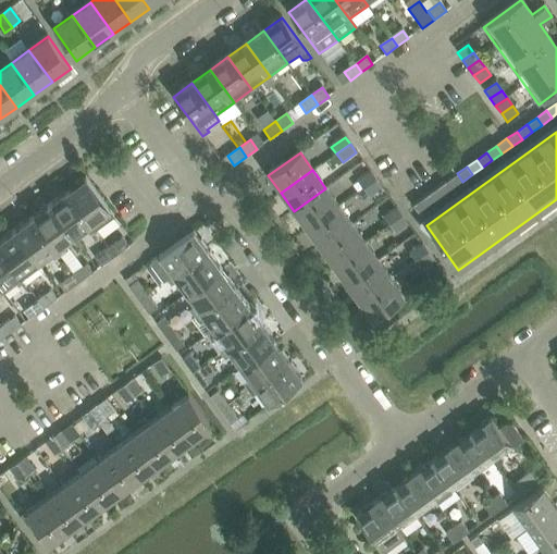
[(371,173),(357,183),(362,189),(376,180),(371,173)]
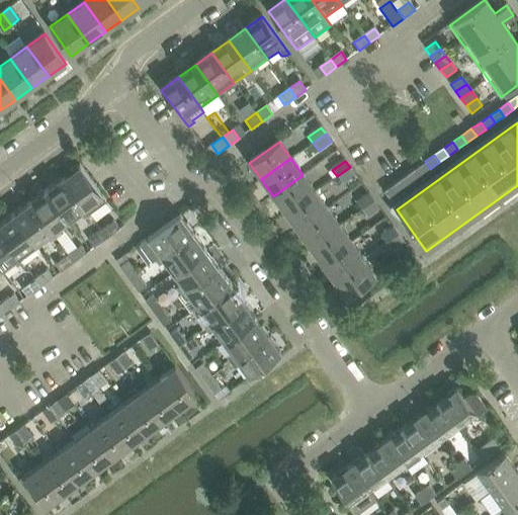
[(425,161),(416,168),(421,175),(430,169),(425,161)]
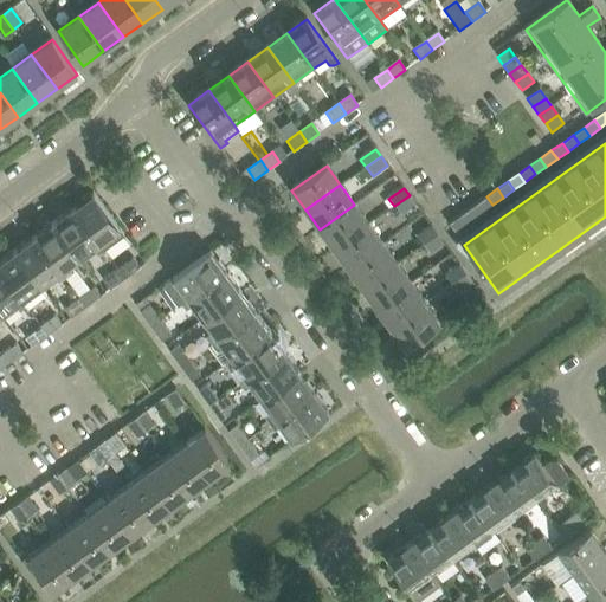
[(94,194),(73,208),(104,251),(124,237),(94,194)]
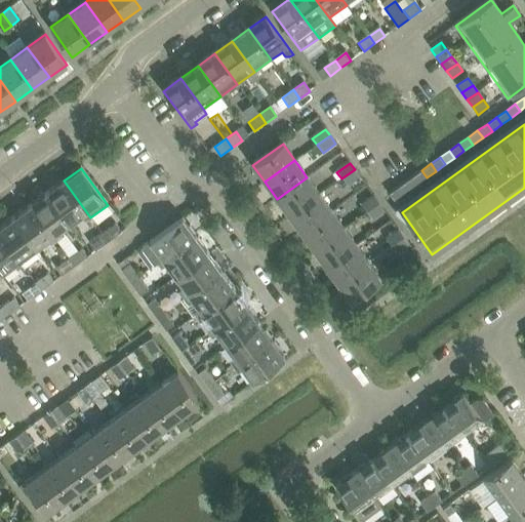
[(348,187),(360,177),(355,169),(341,178),(348,187)]
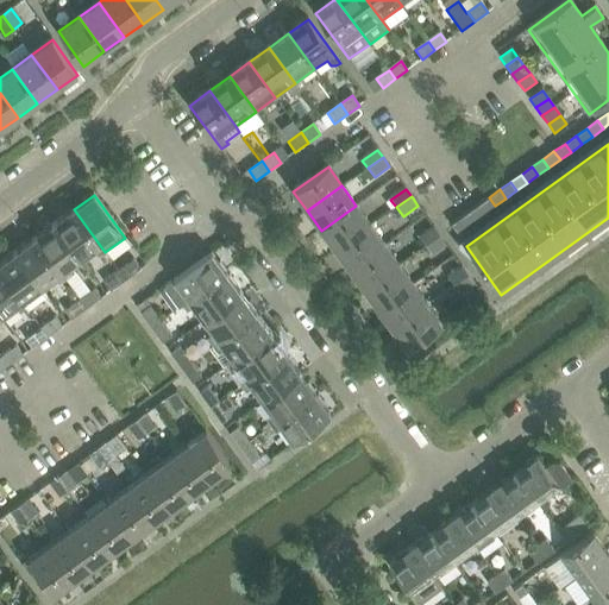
[(489,197),(478,205),(484,213),(495,206),(489,197)]
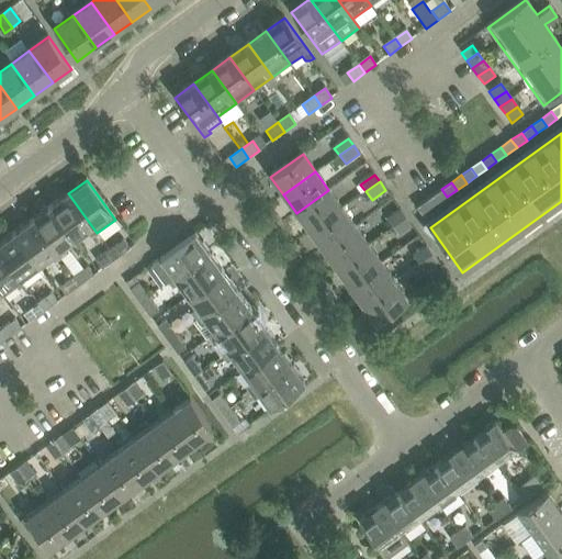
[(441,189),(431,197),(437,204),(447,197),(441,189)]
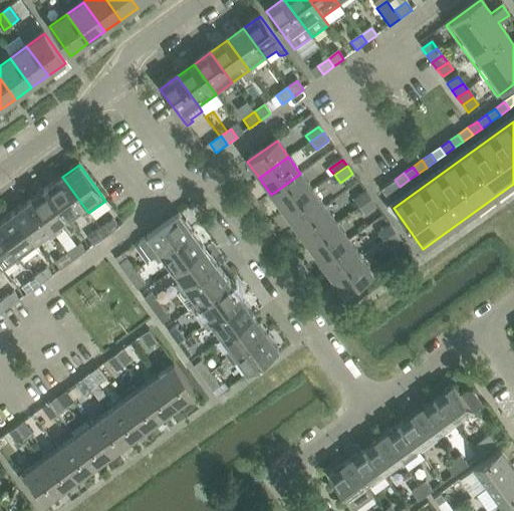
[(271,195),(283,212),(312,191),(300,174),(271,195)]
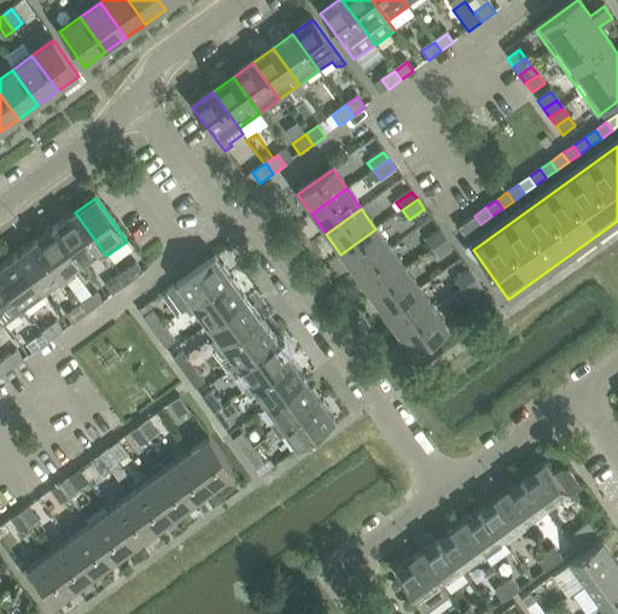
[(100,261),(106,256),(75,212),(56,227),(82,264),(95,255),(100,261)]
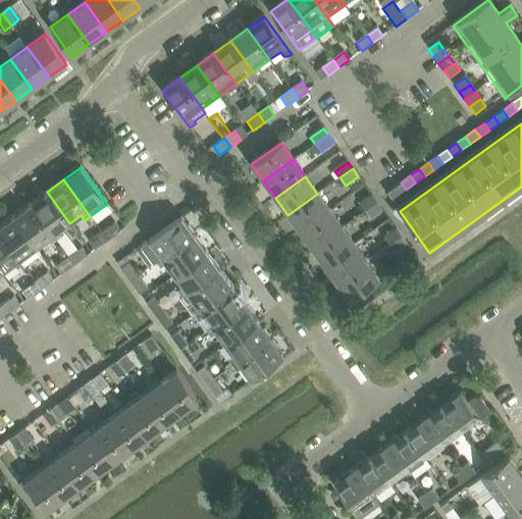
[(406,190),(401,183),(392,189),(397,196),(406,190)]
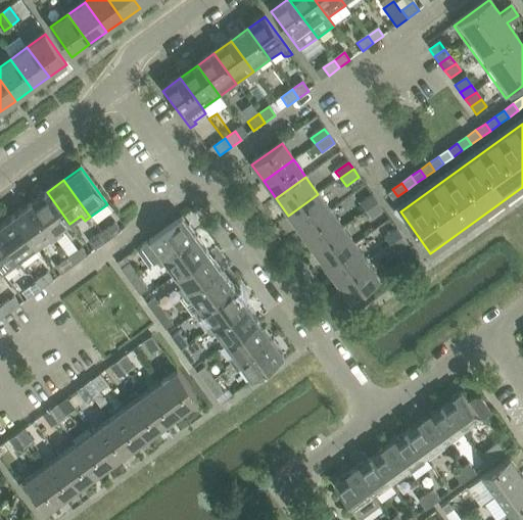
[(392,189),(383,196),(388,203),(397,196),(392,189)]
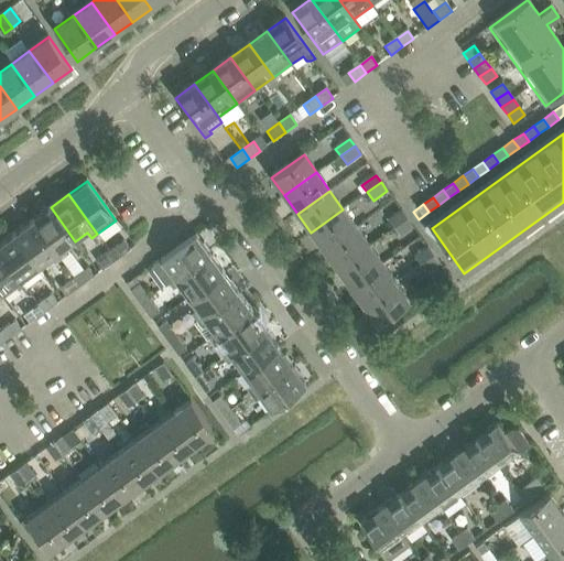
[(67,256),(63,250),(75,241),(51,207),(32,220),(61,260),(67,256)]
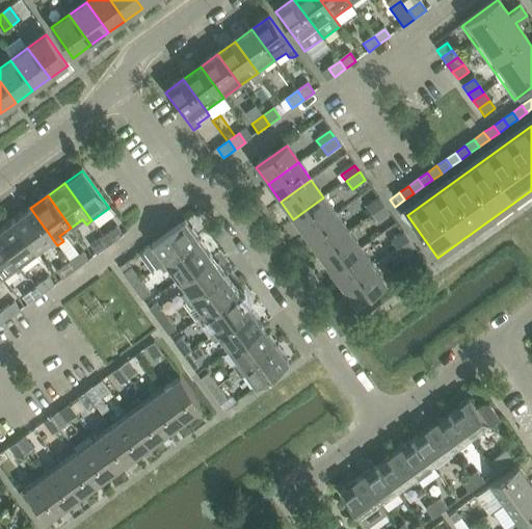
[(306,237),(337,215),(323,197),(293,219),(306,237)]
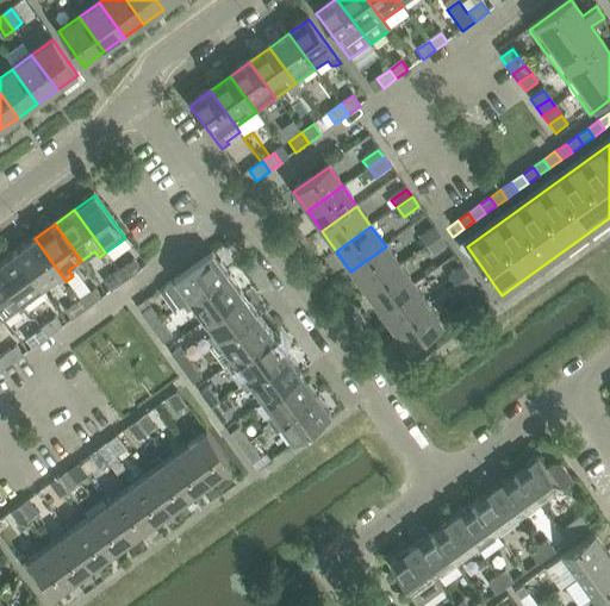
[(435,229),(419,239),(425,248),(441,237),(435,229)]
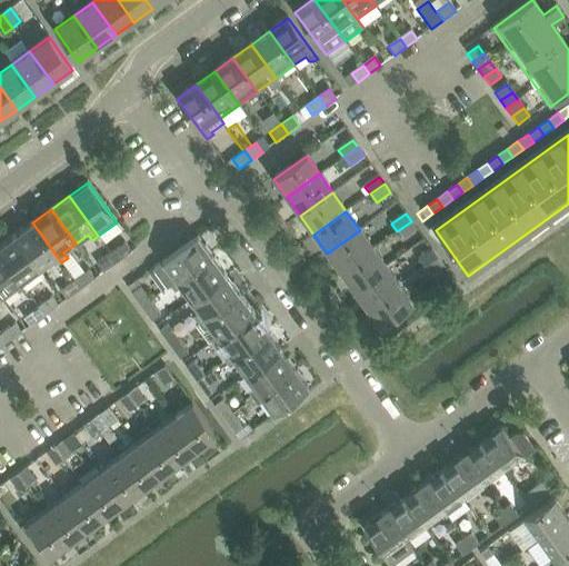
[(397,231),(402,239),(417,229),(411,221),(397,231)]
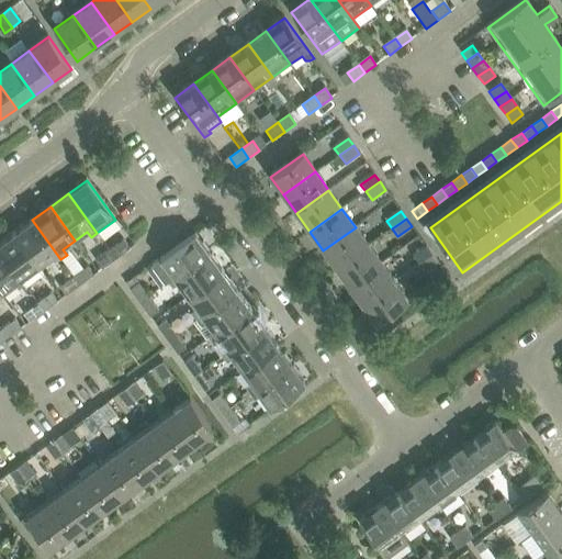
[(51,258),(55,264),(60,259),(32,220),(14,233),(38,267),(51,258)]
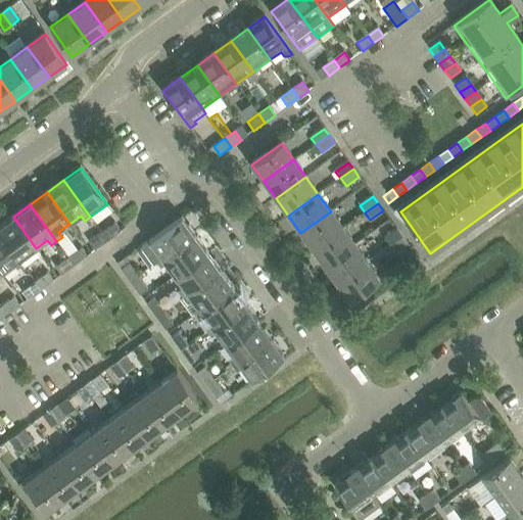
[(313,249),(343,228),(331,211),(300,233),(313,249)]
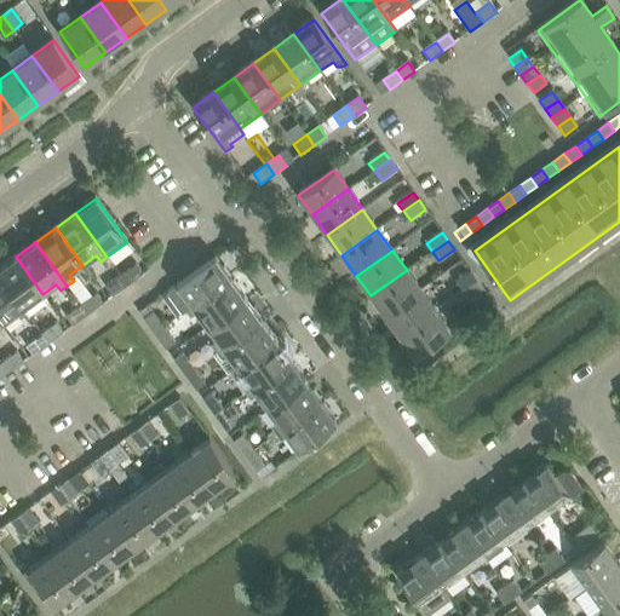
[(16,257),(0,268),(0,277),(27,315),(29,317),(49,303),(42,294),(16,257)]
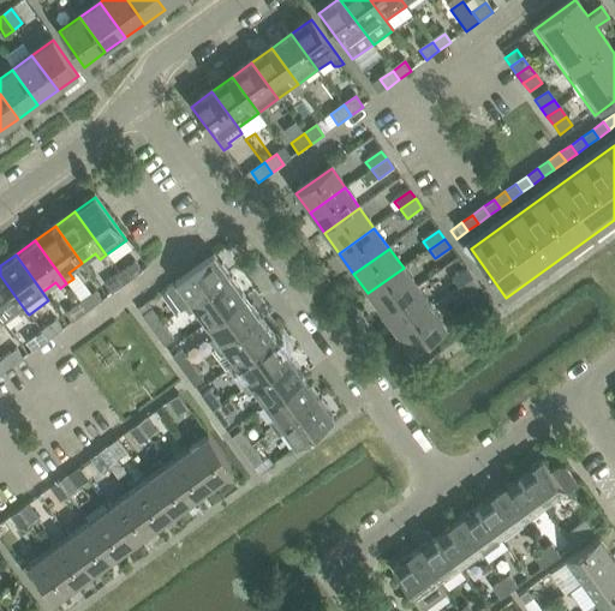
[(165,292),(180,312),(184,310),(230,276),(214,256),(165,292)]
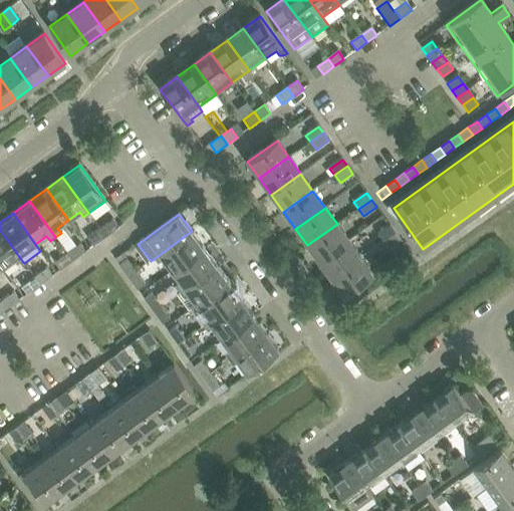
[(106,237),(118,228),(112,220),(100,229),(106,237)]
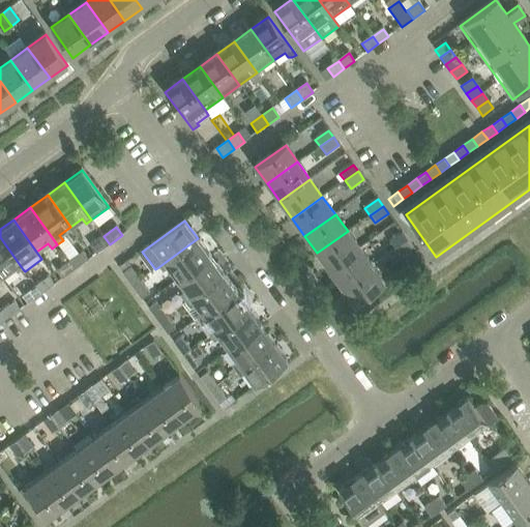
[(329,270),(360,249),(348,231),(317,253),(329,270)]
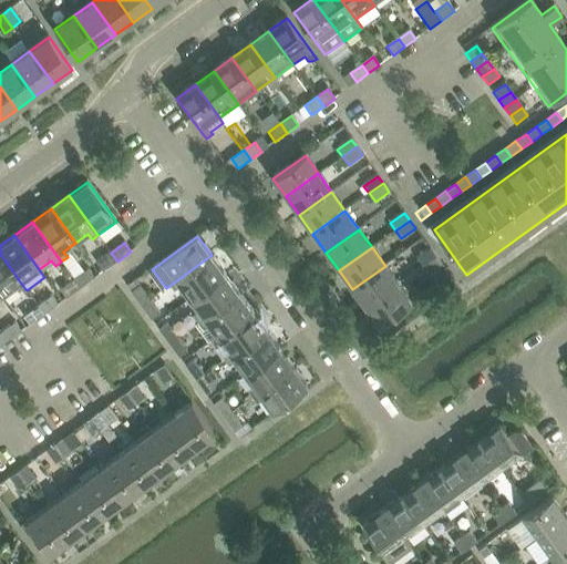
[(430,249),(416,259),(422,267),(436,257),(430,249)]
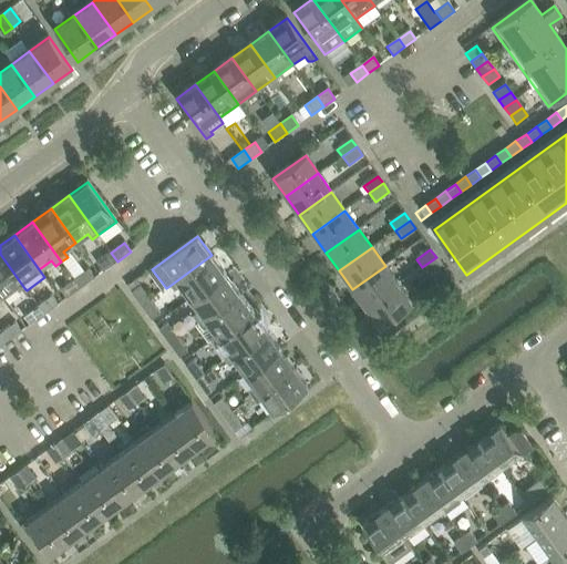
[(111,253),(96,264),(103,272),(117,262),(111,253)]
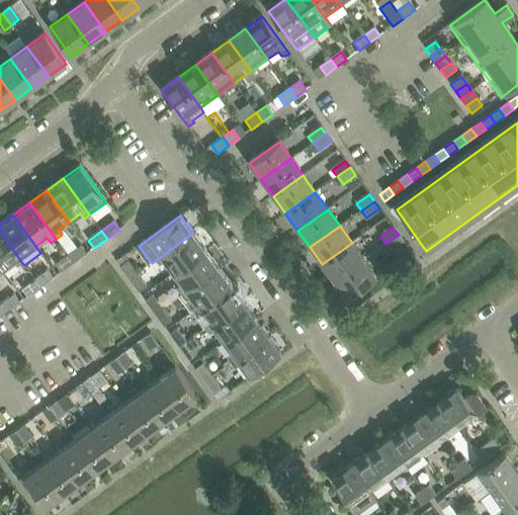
[(13,263),(17,268),(22,263),(0,232),(0,267),(2,270),(13,263)]
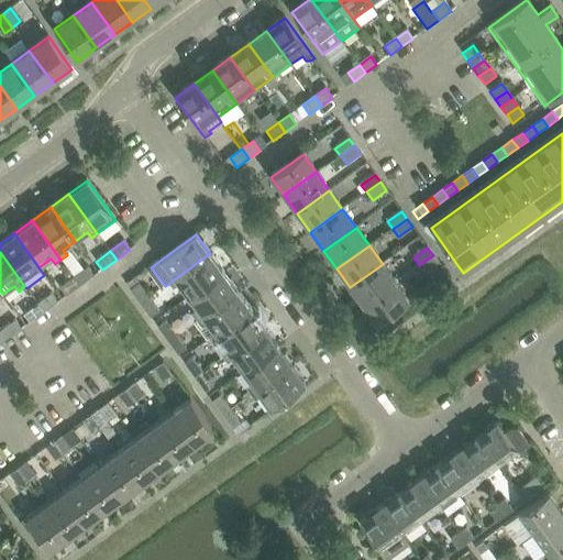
[(188,298),(223,272),(210,253),(168,284),(173,289),(178,286),(188,298)]
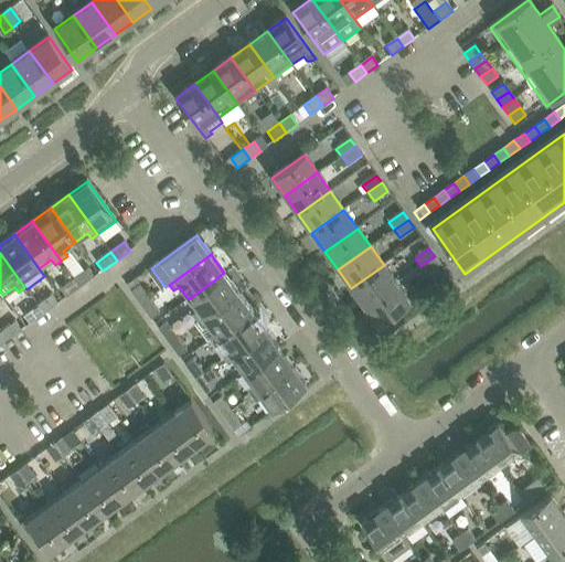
[(426,274),(439,264),(435,256),(420,266),(426,274)]
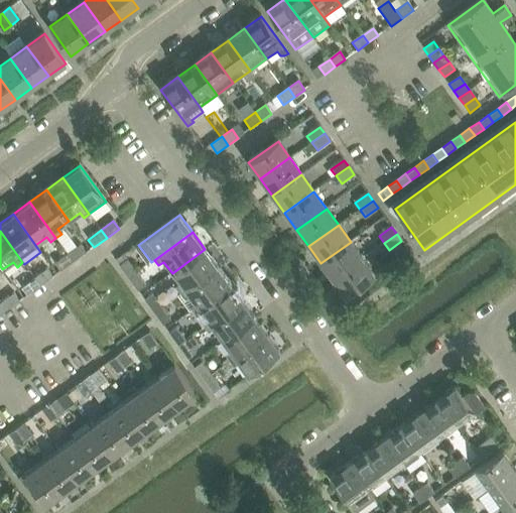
[(333,280),(363,259),(351,242),(320,263),(333,280)]
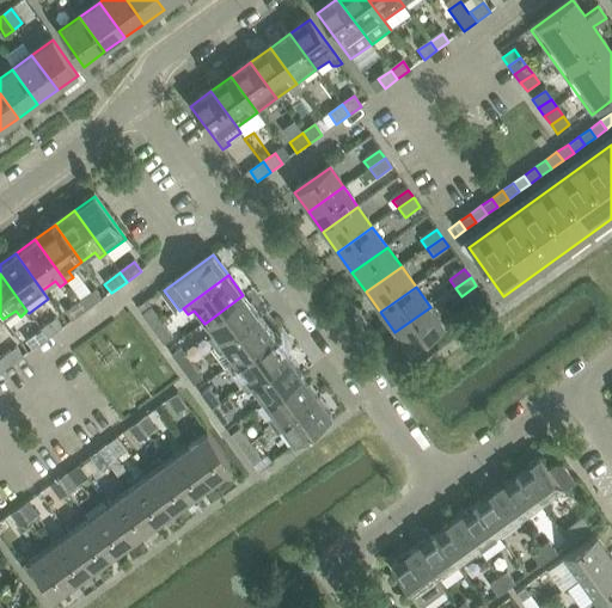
[(87,311),(102,300),(95,290),(80,301),(87,311)]
